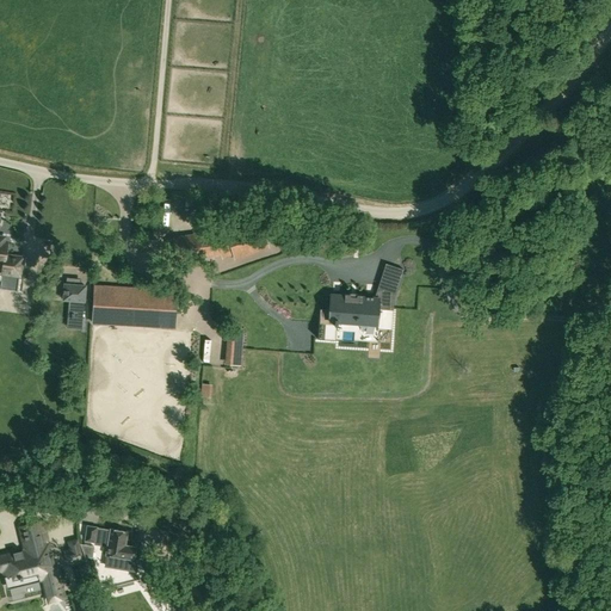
[(269,217),(208,240),(207,233),(173,238),(177,261),(203,258),(202,250),(211,248),(211,250),(218,247),(222,257),(233,253),(234,258),(267,246),(263,232),(272,228),(269,217)]
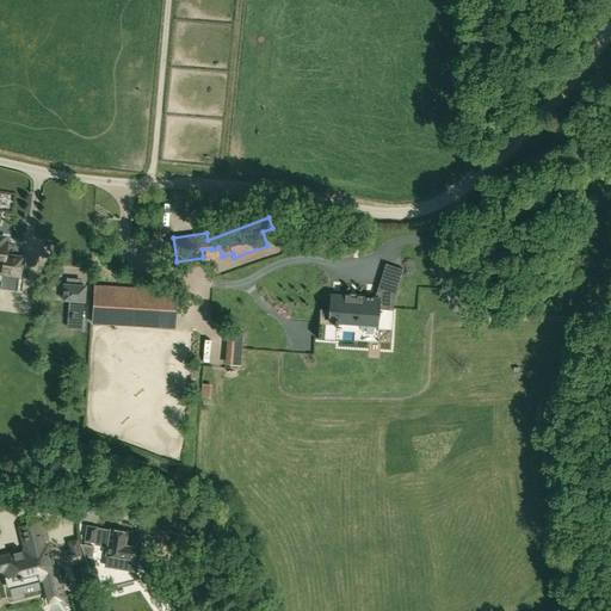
[(0,281),(1,282),(2,273),(19,276),(22,259),(5,257),(6,244),(4,244),(4,242),(4,241),(4,240),(2,240),(2,239),(1,239),(1,238),(0,238),(0,236),(0,281)]
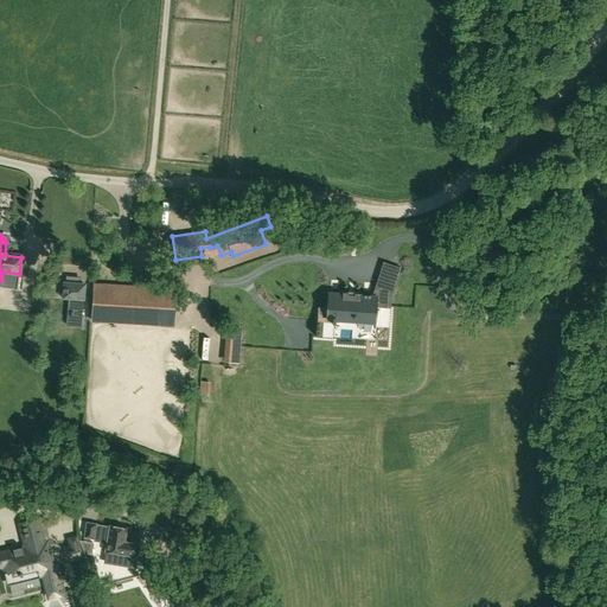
[(64,282),(63,298),(68,299),(66,326),(81,327),(82,300),(84,283),(84,282),(80,282),(80,278),(66,276),(66,281),(64,281),(64,282)]
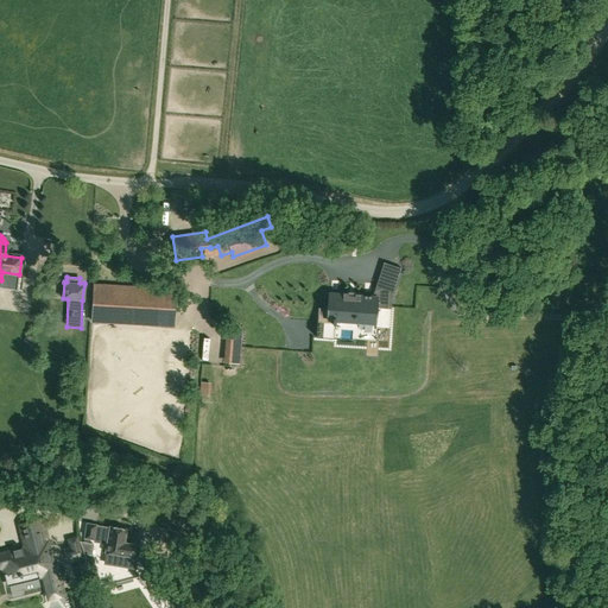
[(327,295),(329,296),(328,309),(318,308),(316,337),(334,339),(334,337),(354,339),(354,333),(381,334),(382,309),(391,309),(392,297),(394,289),(393,289),(392,292),(377,287),(378,283),(377,283),(372,297),(360,296),(360,295),(354,293),(354,296),(348,296),(348,293),(342,292),(342,295),(328,293),(327,295)]
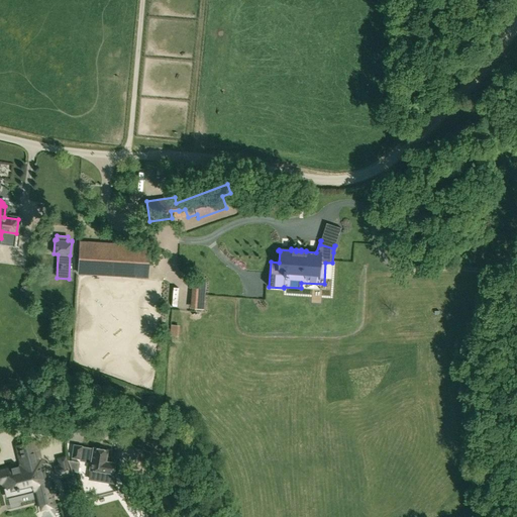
[(150,246),(80,242),(78,273),(148,277),(150,246)]
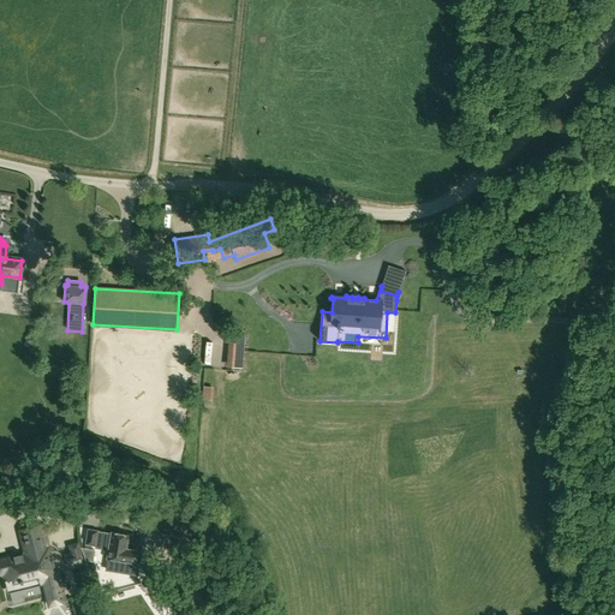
[(72,333),(70,340),(93,346),(94,339),(72,333)]
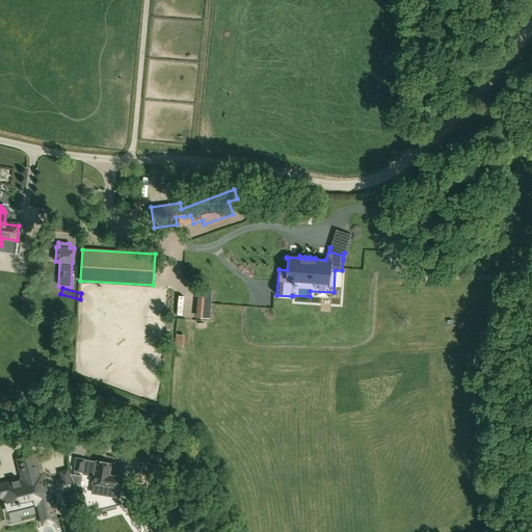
[(396,308),(396,297),(387,297),(387,308),(396,308)]
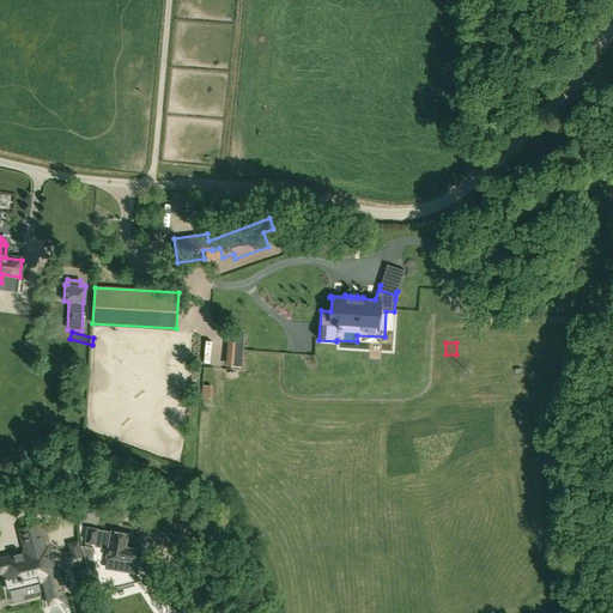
[(43,525),(20,530),(25,547),(28,546),(29,552),(0,558),(0,571),(0,572),(1,572),(2,572),(4,572),(8,589),(43,581),(46,589),(59,586),(55,570),(50,571),(43,542),(48,541),(43,525)]
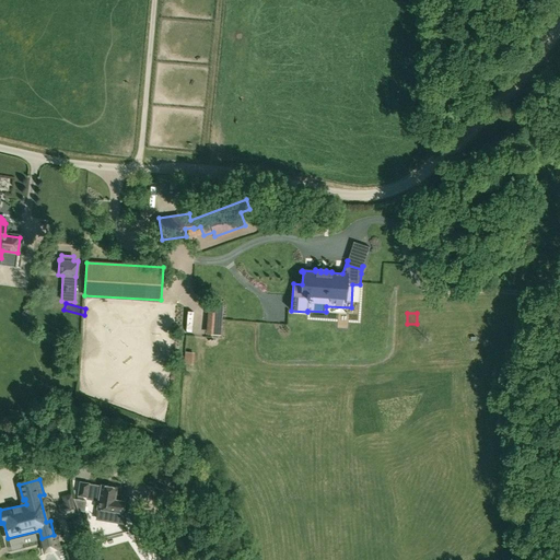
[(101,485),(101,486),(101,487),(90,485),(80,482),(78,496),(98,499),(97,509),(124,513),(125,502),(115,500),(117,488),(101,485)]
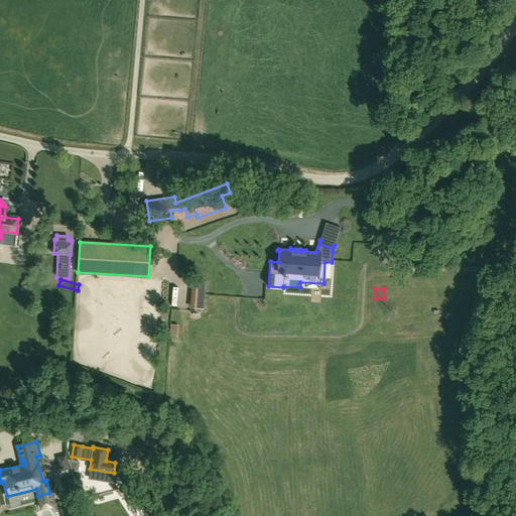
[(60,473),(60,474),(69,472),(68,468),(68,467),(68,466),(66,457),(58,459),(59,465),(55,467),(56,473),(60,473)]
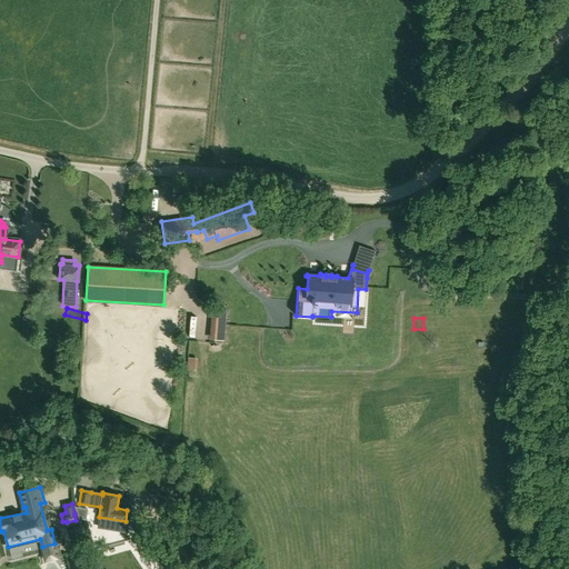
[(76,508),(78,519),(86,520),(88,510),(76,508)]
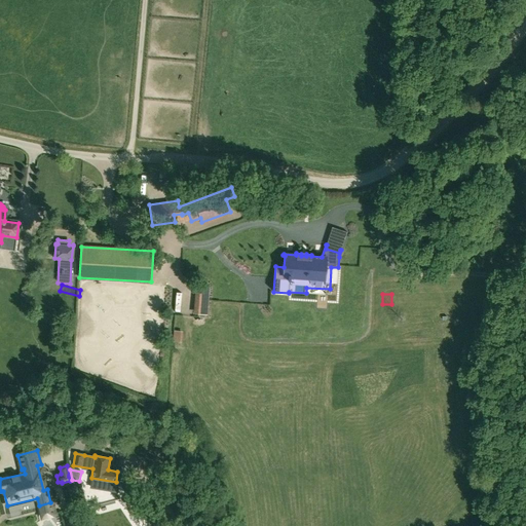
[(141,490),(134,478),(121,486),(128,498),(141,490)]
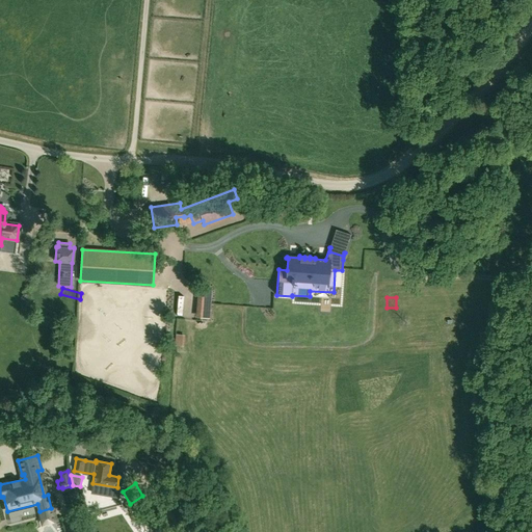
[(49,531),(62,531),(54,516),(44,522),(49,531)]
